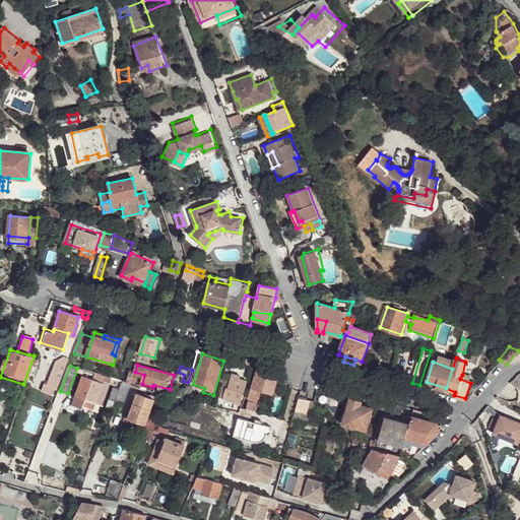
[(251,398),(260,400),(262,391),(273,393),(278,376),(257,371),(251,398)]
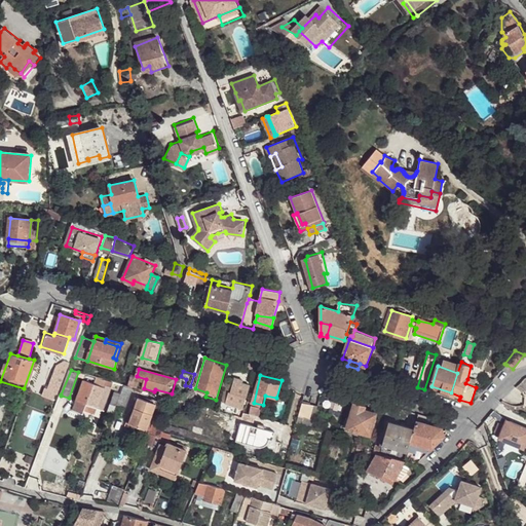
[(230,393),(234,377),(229,376),(224,392),(230,393)]
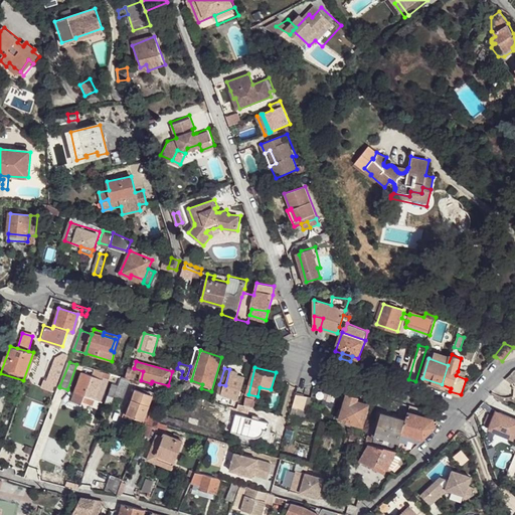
[(57,369),(52,382),(57,384),(62,370),(57,369)]
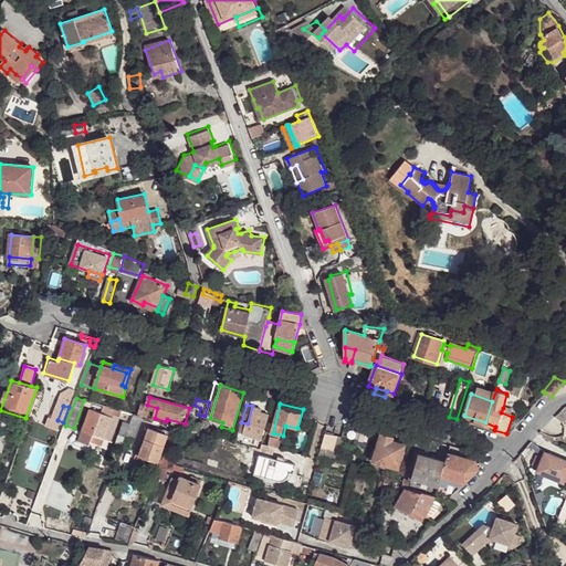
[(248,423),(250,425),(255,427),(253,435),(252,442),(260,444),(265,425),(266,426),(269,415),(262,411),(262,409),(252,406),(248,423)]
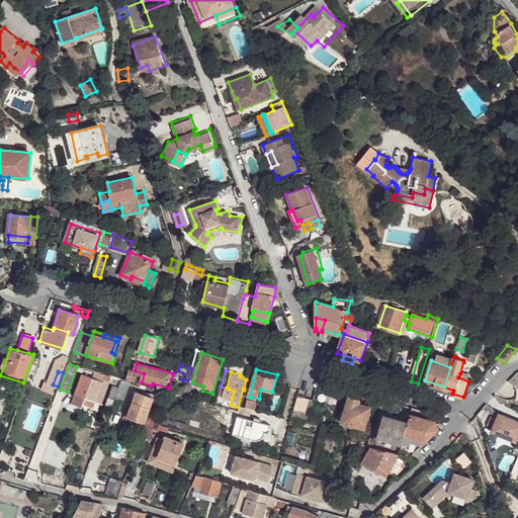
[(105,374),(98,372),(96,376),(95,376),(94,378),(103,381),(104,380),(105,374)]
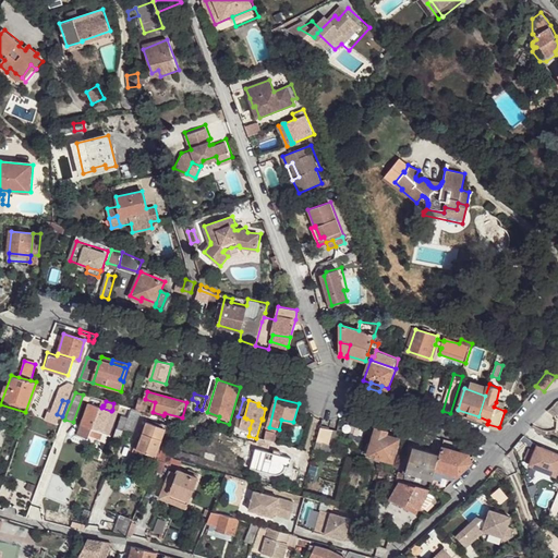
[(89,403),(82,426),(93,429),(104,433),(111,411),(101,408),(89,403)]
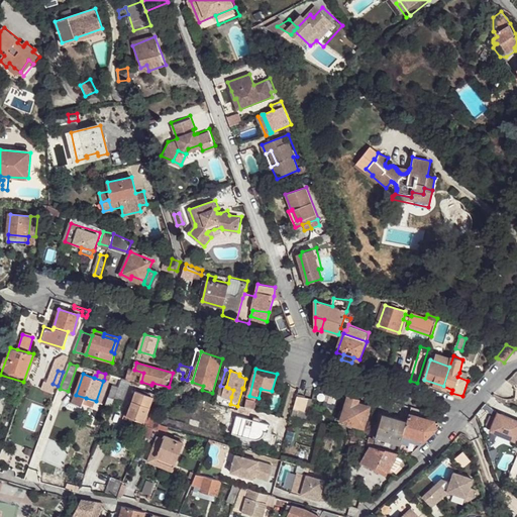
[(122,379),(119,386),(128,389),(131,381),(126,379),(122,379)]
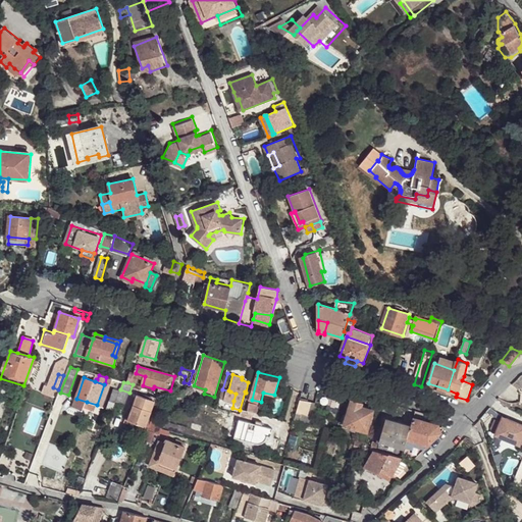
[(105,383),(104,384),(97,405),(103,408),(109,388),(110,384),(105,383)]
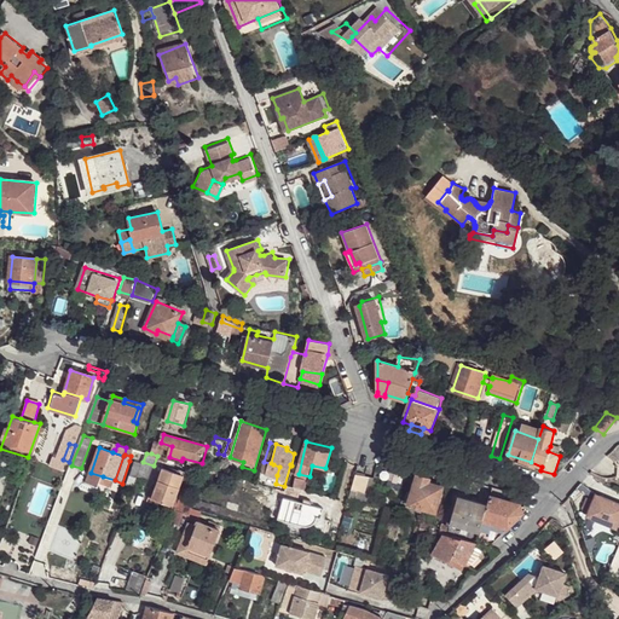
[(129,476),(136,480),(138,476),(143,464),(134,462),(129,476)]
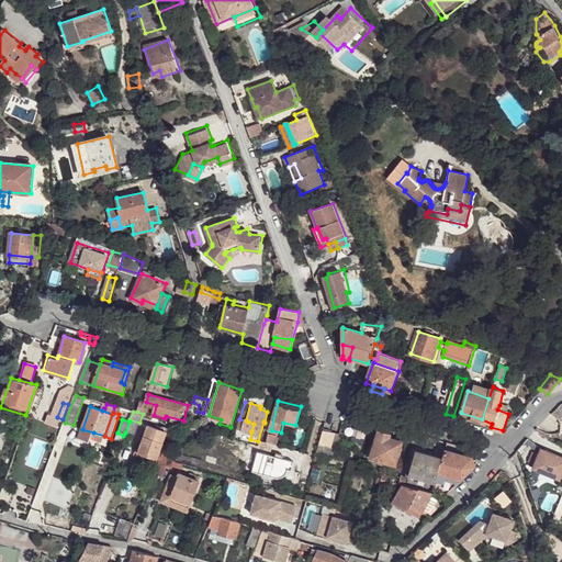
[(130,422),(125,433),(135,437),(139,423),(130,419),(130,422)]
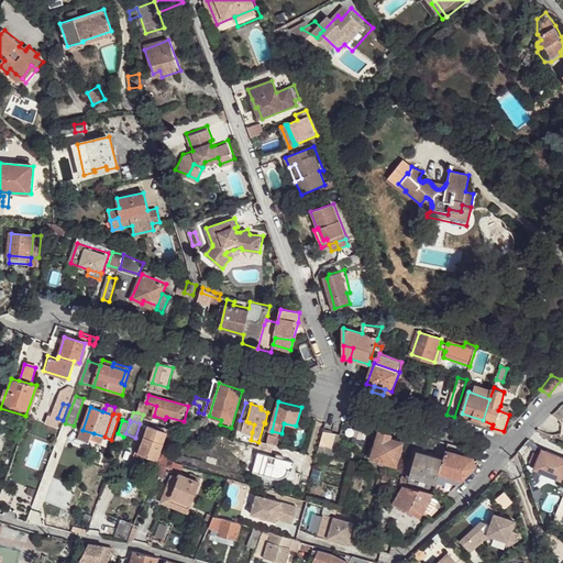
[(148,426),(144,435),(164,443),(167,432),(148,426)]
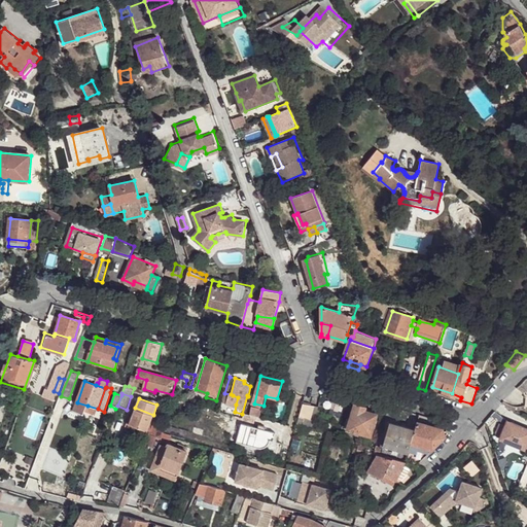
[(88,406),(77,402),(74,412),(84,415),(85,411),(88,406)]
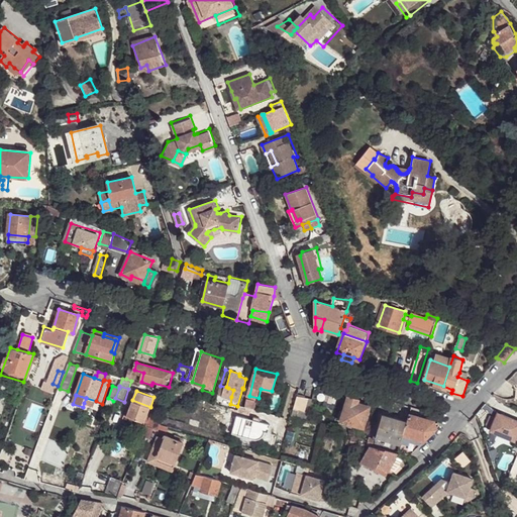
[(298,395),(290,423),(295,424),(297,418),(307,420),(313,399),(298,395)]
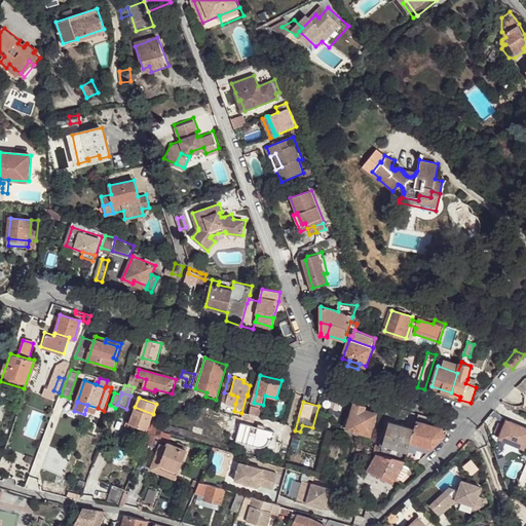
[(355,402),(348,426),(371,434),(377,413),(365,409),(366,405),(355,402)]
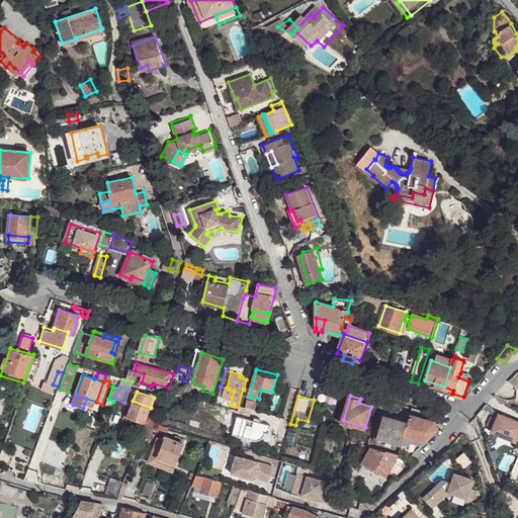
[(94,407),(96,402),(86,399),(84,404),(94,407)]
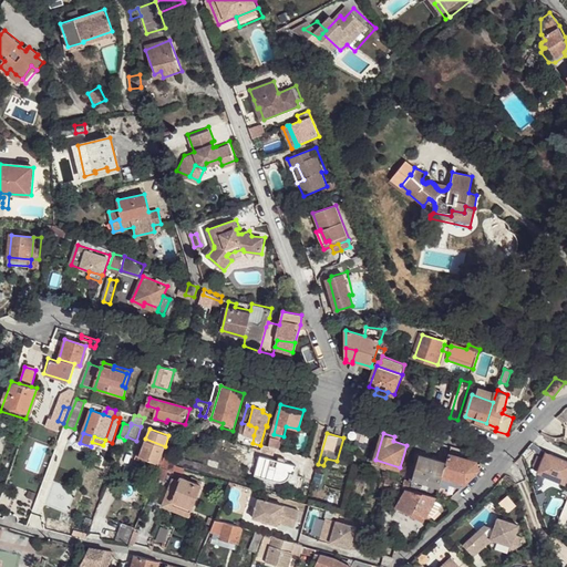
[(165,446),(145,439),(140,455),(158,462),(165,446)]
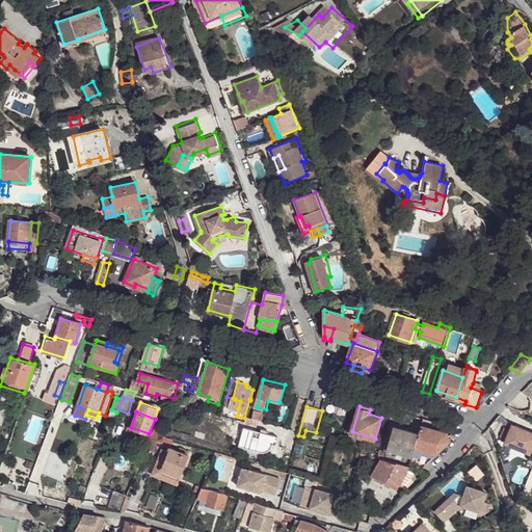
[(180,415),(175,413),(168,428),(173,431),(180,415)]
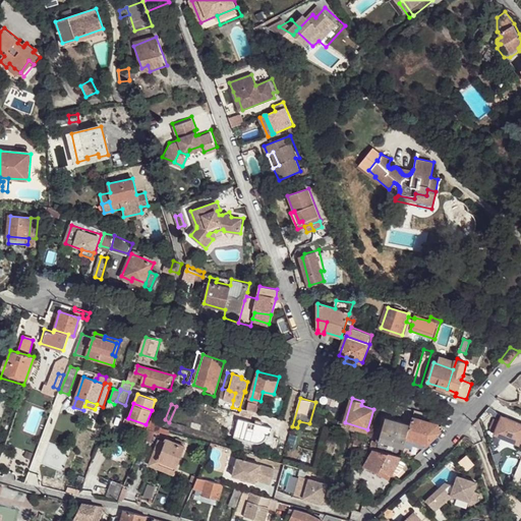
[(424,414),(414,410),(413,417),(422,420),(424,414)]
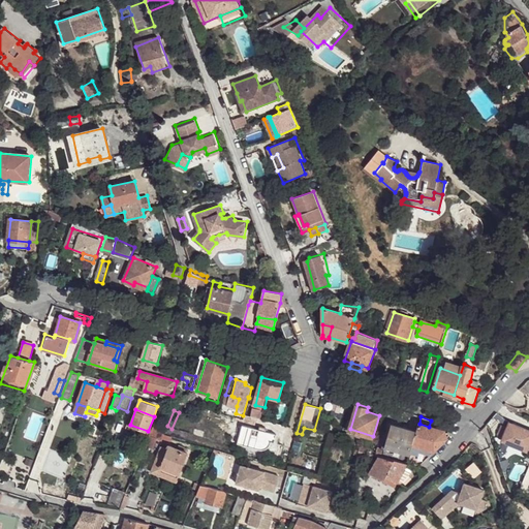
[(245,418),(243,425),(256,429),(257,426),(258,423),(245,418)]
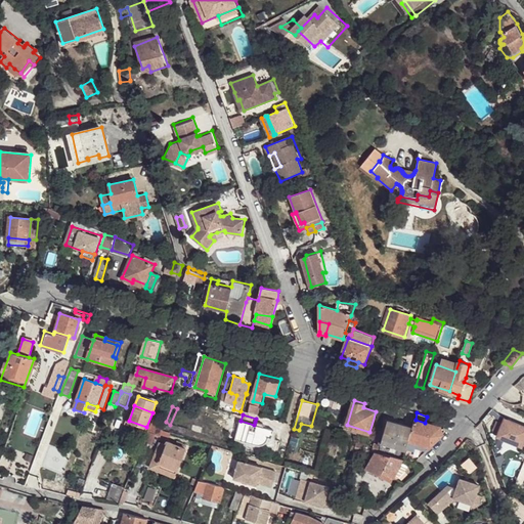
[(164,429),(166,422),(154,419),(151,425),(148,431),(156,434),(161,437),(164,430),(164,429)]
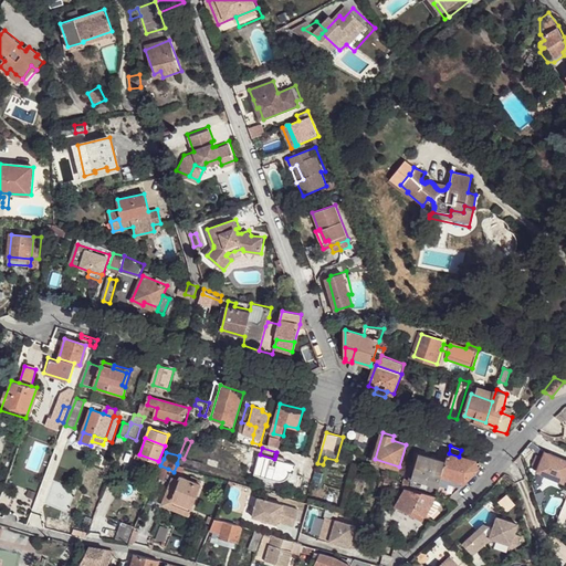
[(276,452),(275,456),(299,462),(300,459),(276,452)]
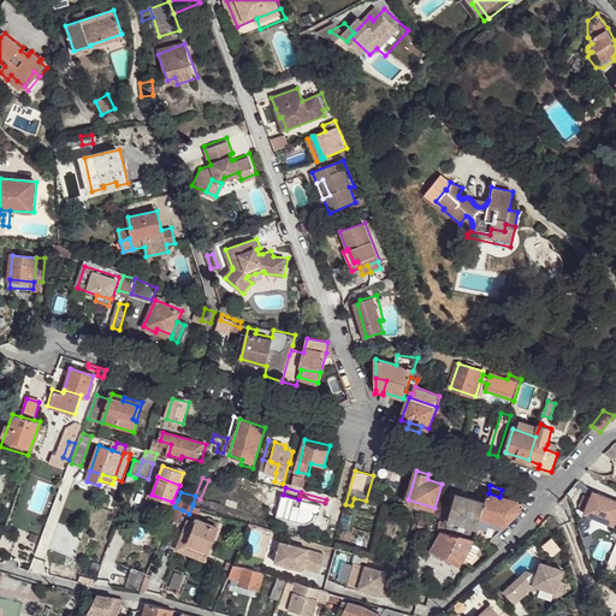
[(480,517),(485,502),(456,493),(448,521),(449,521),(478,529),(480,517)]
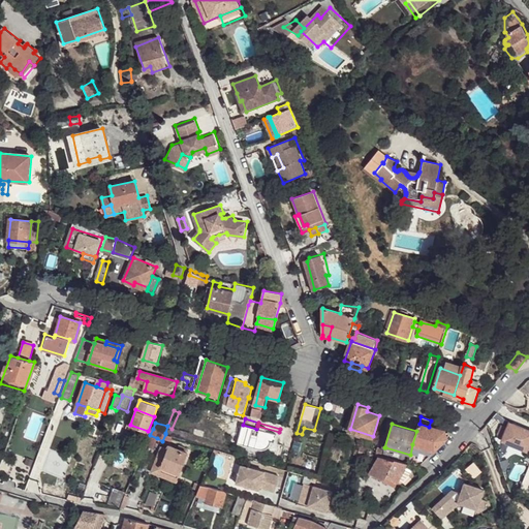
[(429,427),(419,424),(416,431),(412,444),(416,445),(435,450),(447,437),(444,431),(429,427)]
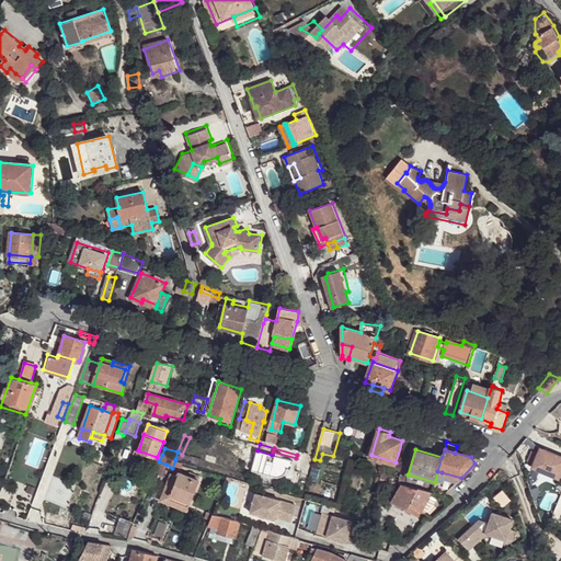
[(560,473),(560,457),(539,449),(531,467),(540,470),(539,472),(559,480),(560,473)]
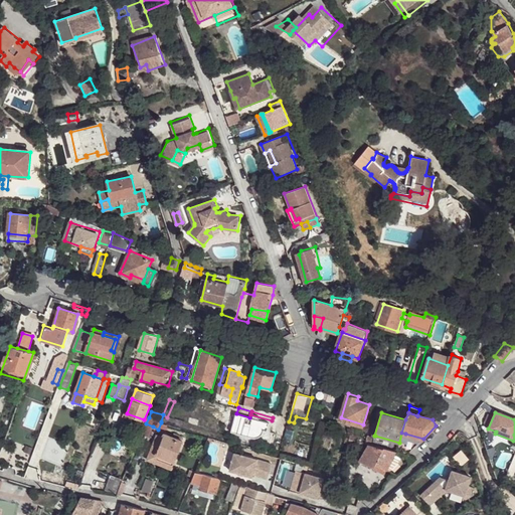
[(265,431),(268,431),(270,421),(249,417),(236,413),(231,432),(247,436),(251,437),(254,438),(259,437),(260,437),(263,435),(263,434),(265,431)]
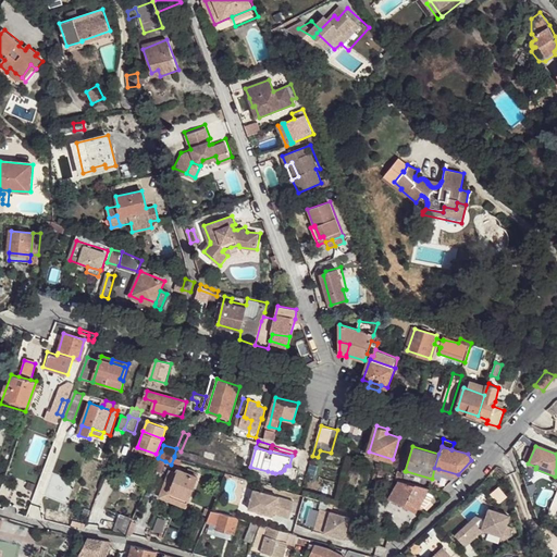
[(165,461),(158,458),(156,463),(153,469),(161,472),(165,461)]
